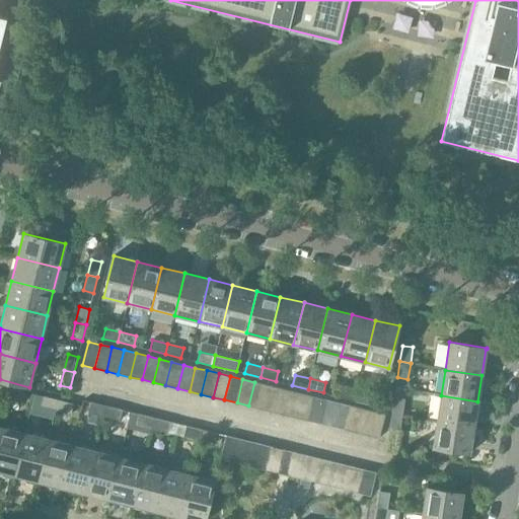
[(248,405),(261,409),(267,385),(254,382),(248,405)]
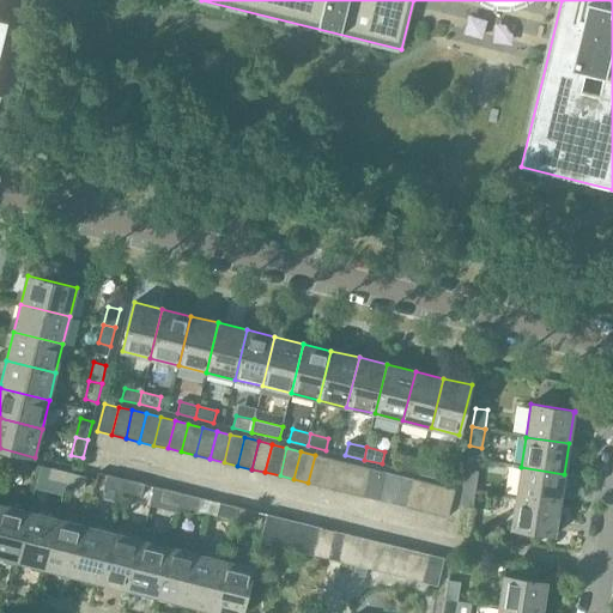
[(0,468),(8,471),(12,459),(0,455),(0,468)]
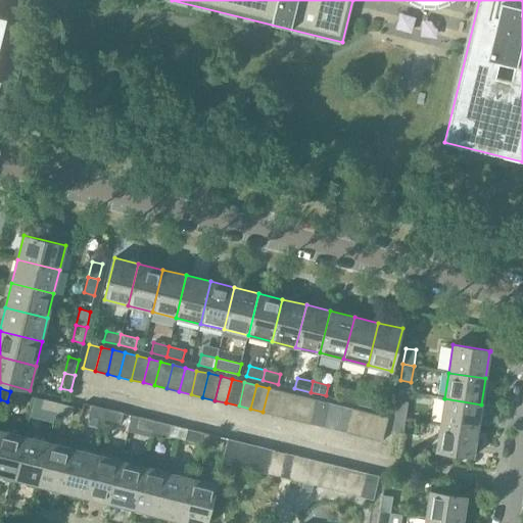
[(263,412),(275,415),(281,391),(269,388),(263,412)]
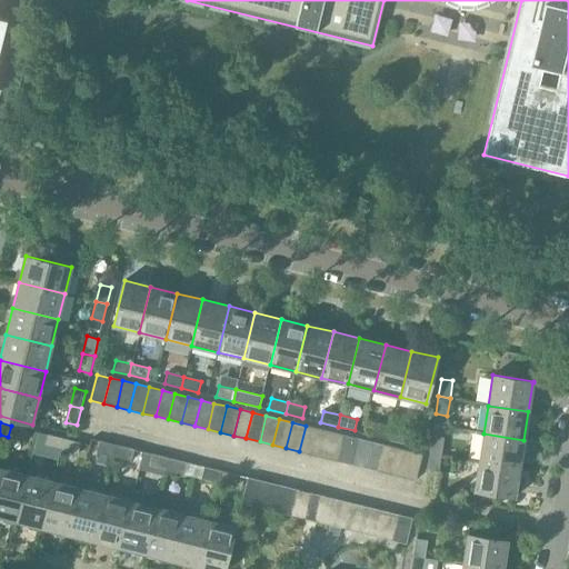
[(372,436),(390,439),(392,428),(375,423),(372,436)]
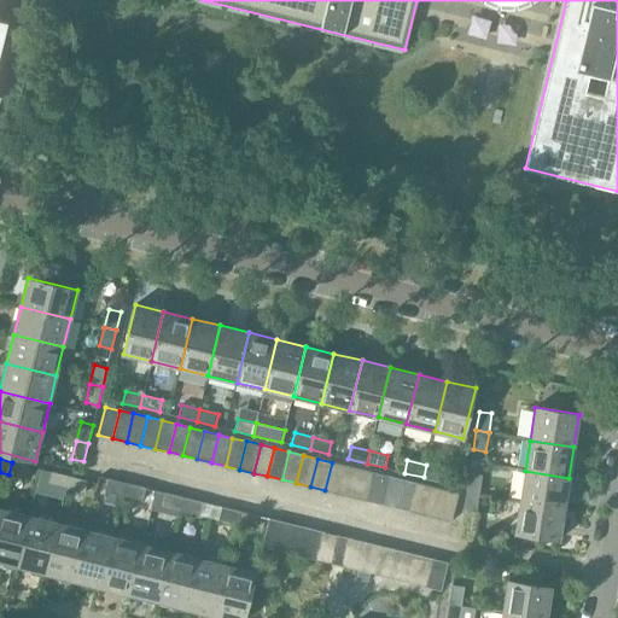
[(12,462),(9,474),(28,479),(30,467),(12,462)]
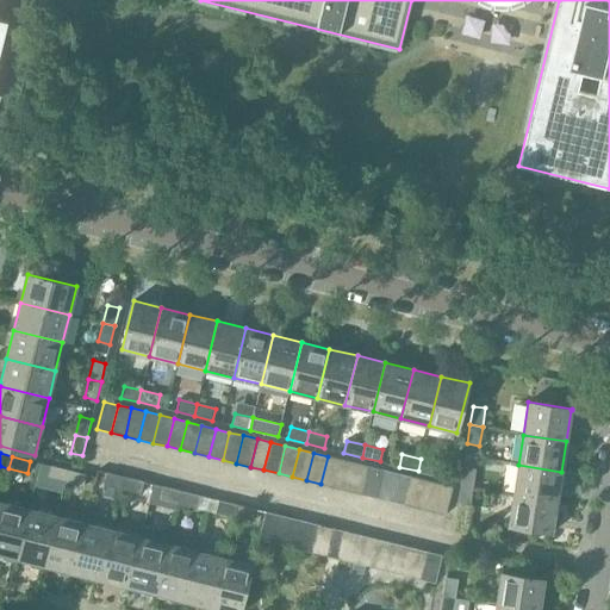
[(321,484),(335,487),(341,460),(328,456),(321,484)]
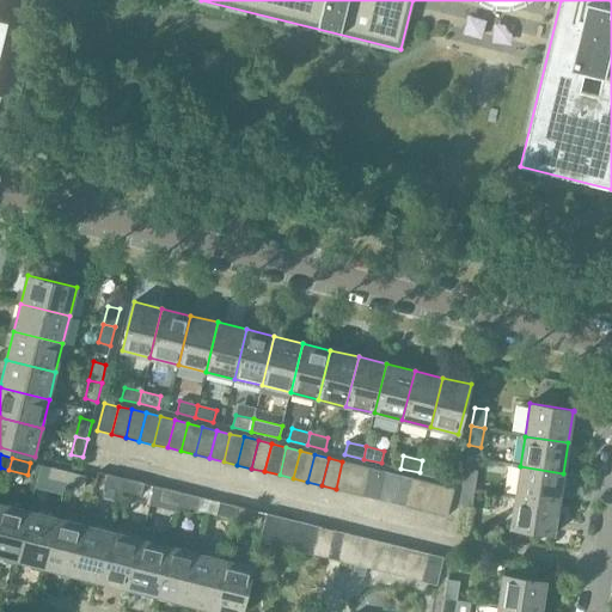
[(422,460),(420,472),(438,477),(440,465),(422,460)]
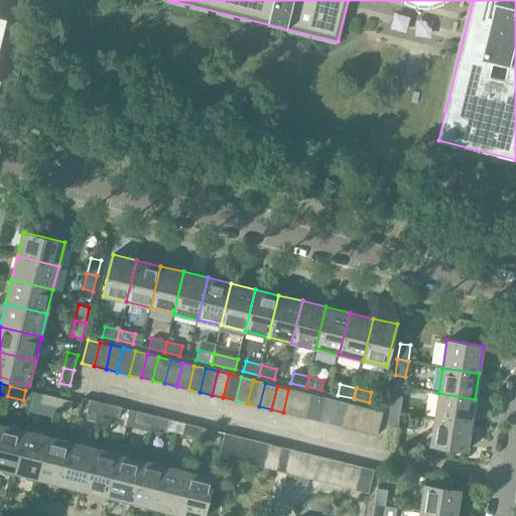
[(283,412),(294,415),(300,392),(288,389),(283,412)]
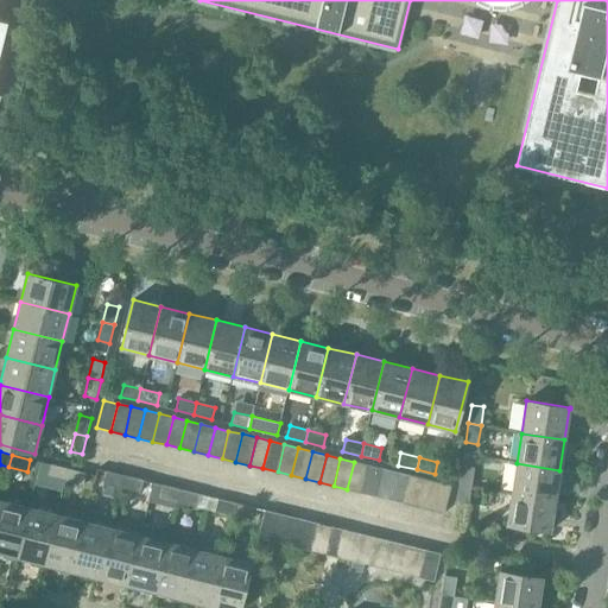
[(347,489),(361,493),(368,464),(354,462),(347,489)]
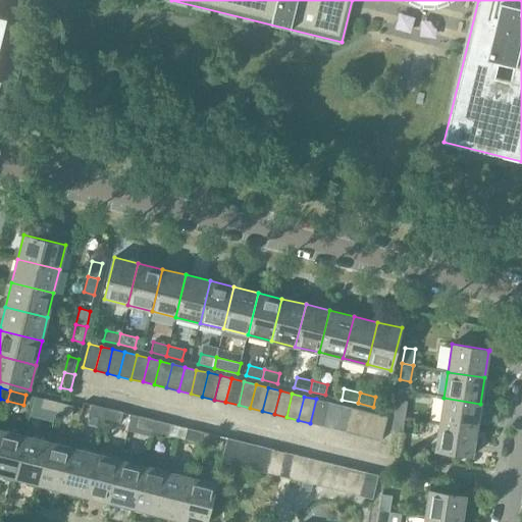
[(444,398),(439,424),(476,429),(480,404),(444,398)]
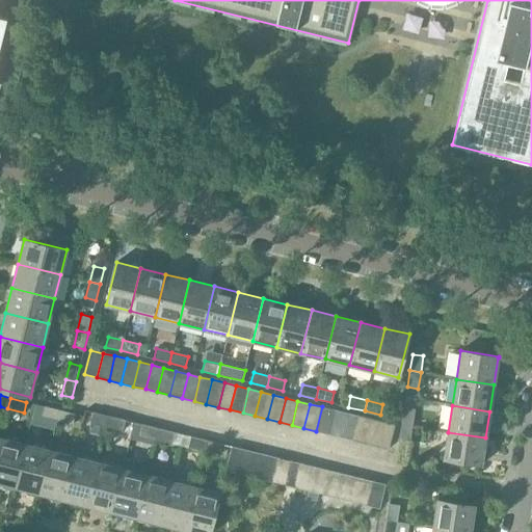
[(41,417),(56,421),(59,410),(44,406),(41,417)]
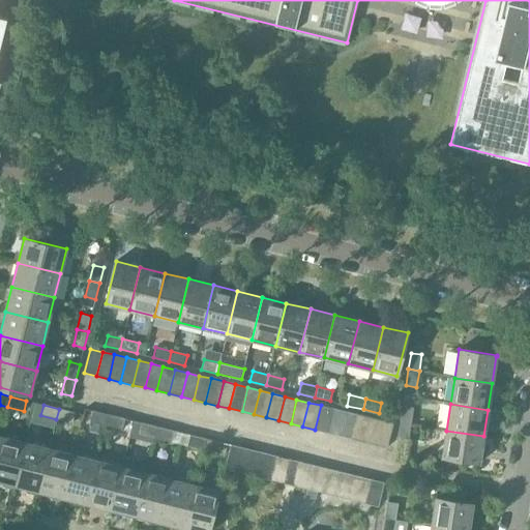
[(315,430),(327,433),(332,408),(321,405),(315,430)]
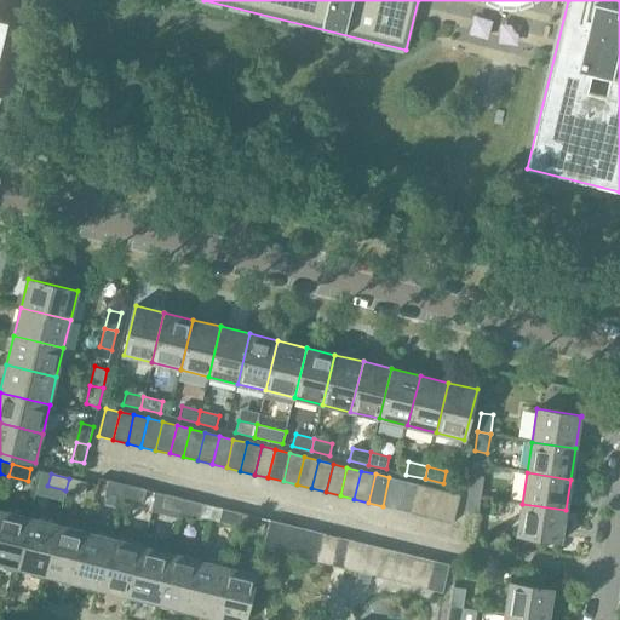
[(471,475),(468,494),(481,497),(483,477),(471,475)]
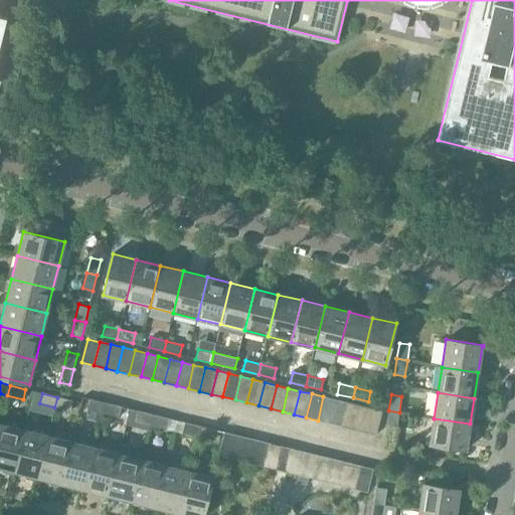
[(318,420),(329,422),(335,399),(323,396),(318,420)]
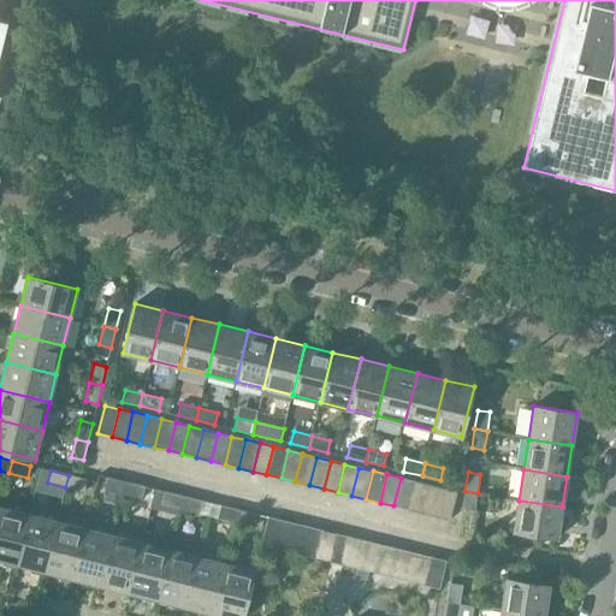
[(69,475),(65,487),(84,492),(87,479),(69,475)]
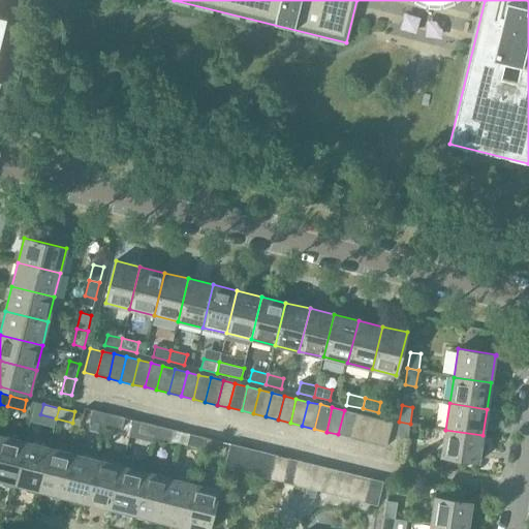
[(90,421),(106,425),(109,414),(93,410),(90,421)]
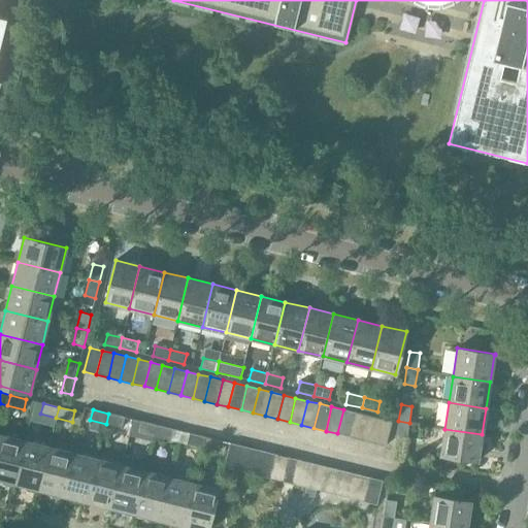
[(337,433),(350,436),(356,413),(343,409),(337,433)]
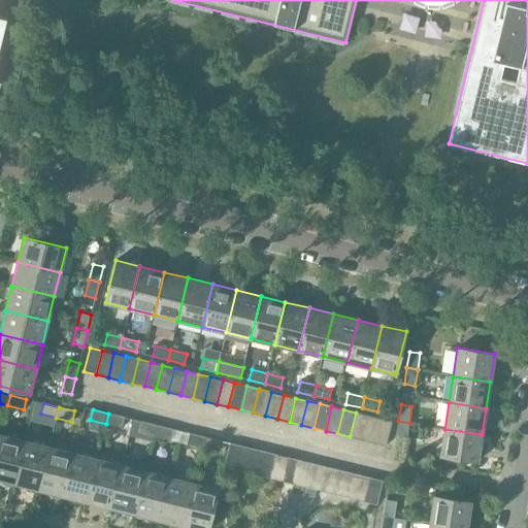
[(350,436),(362,439),(367,416),(356,413),(350,436)]
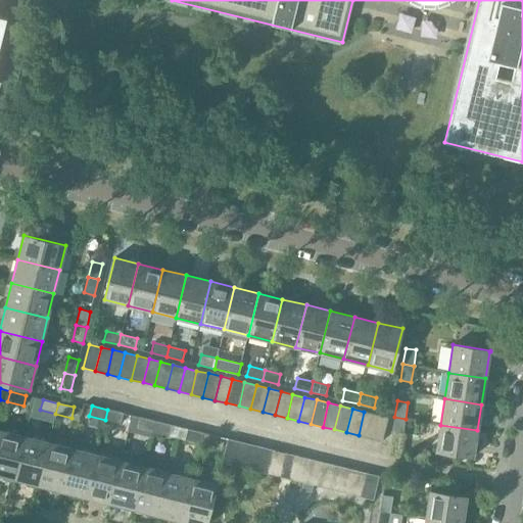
[(107,410),(105,420),(121,424),(124,413),(107,410)]
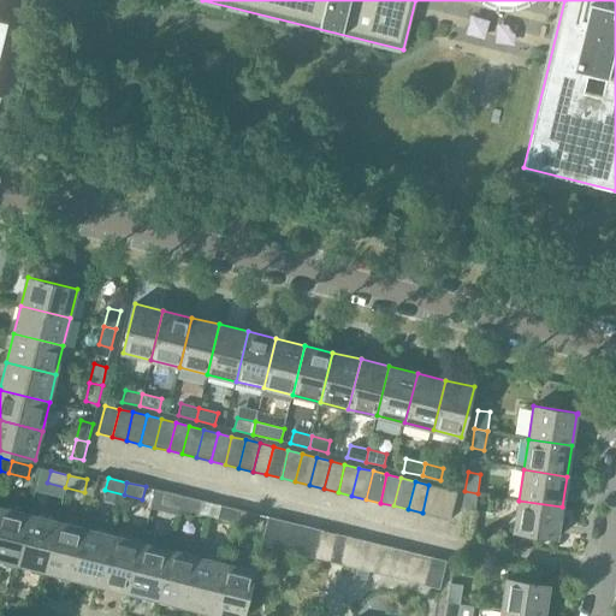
[(422,513),(436,516),(443,489),(428,485),(422,513)]
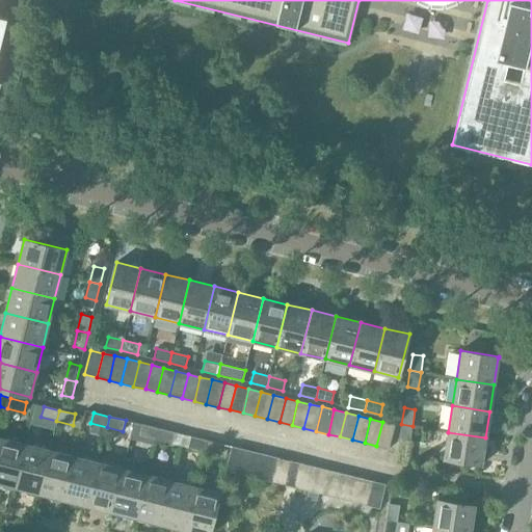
[(382,422),(376,446),(389,449),(395,425),(382,422)]
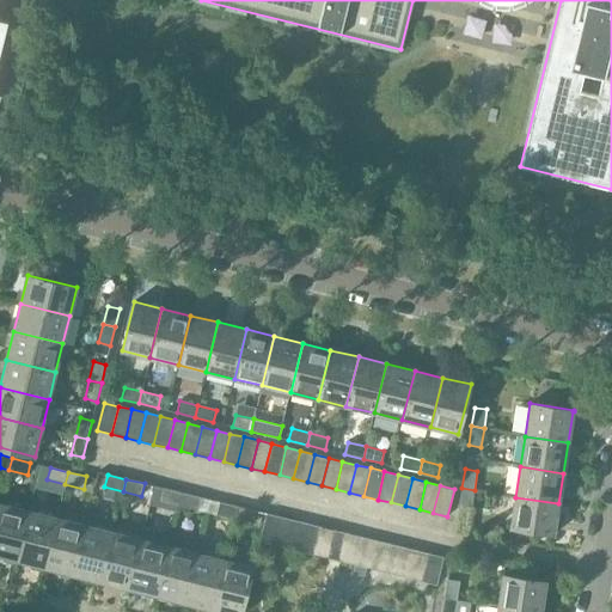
[(161,501),(179,505),(182,493),(164,488),(161,501)]
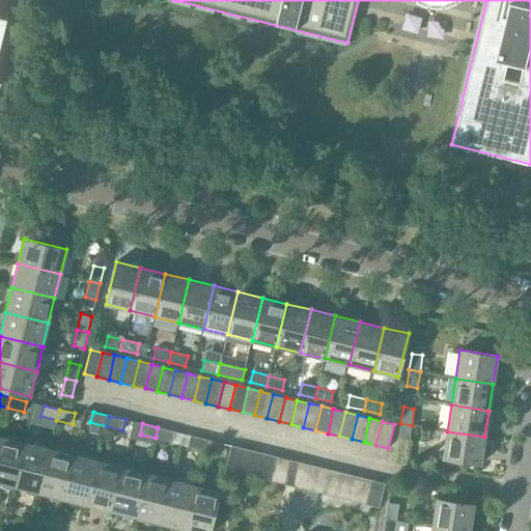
[(412,425),(400,423),(398,439),(409,441),(412,425)]
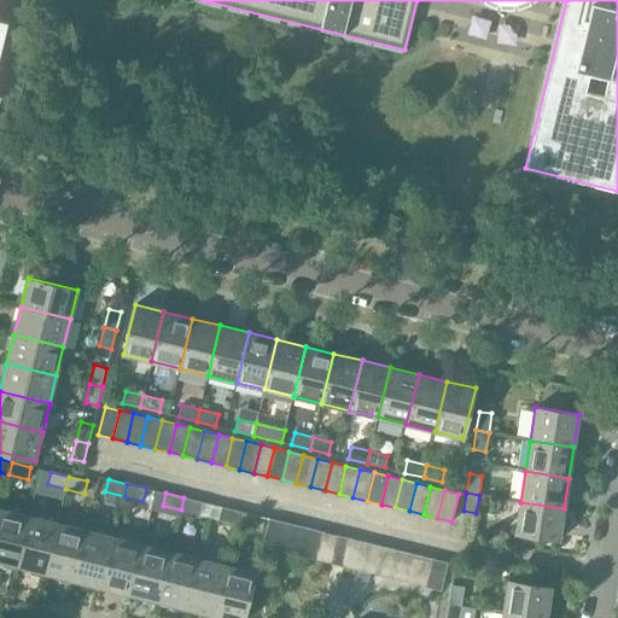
[(181,509),(209,517),(213,505),(184,497),(181,509)]
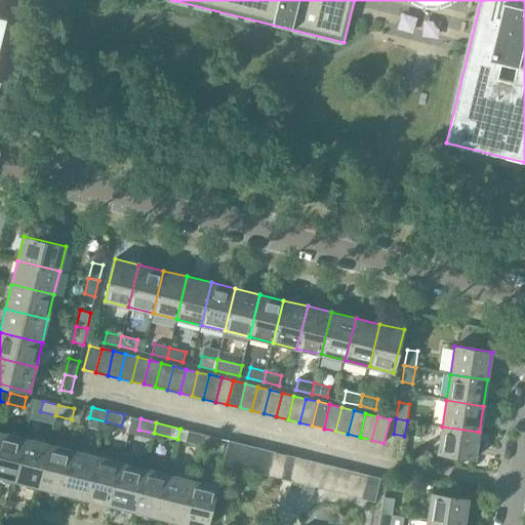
[(479,432),(442,427),(438,452),(475,458),(476,457),(475,457),(479,432)]
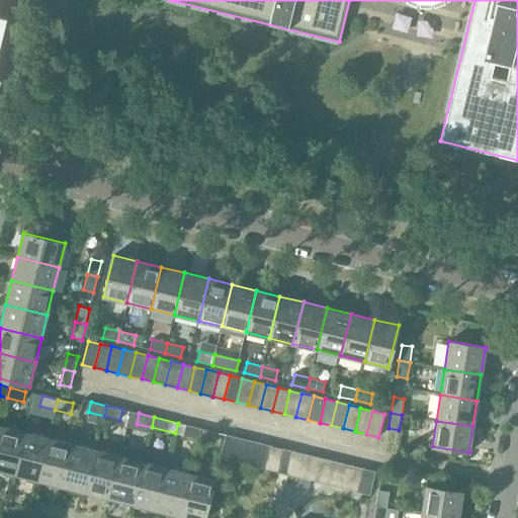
[(175,433),(199,439),(201,429),(178,423),(175,433)]
